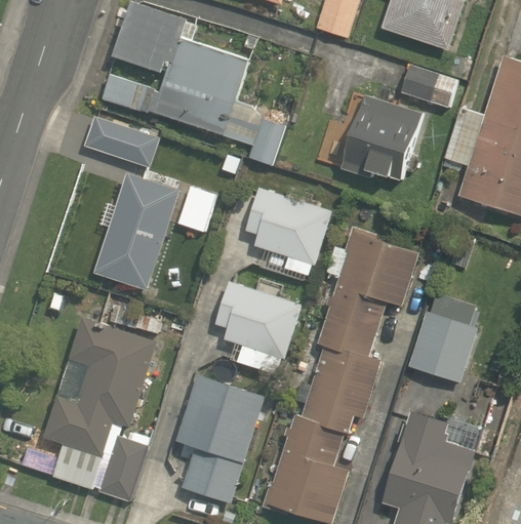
[(324,0),(316,29),(347,38),(358,0),(324,0)]
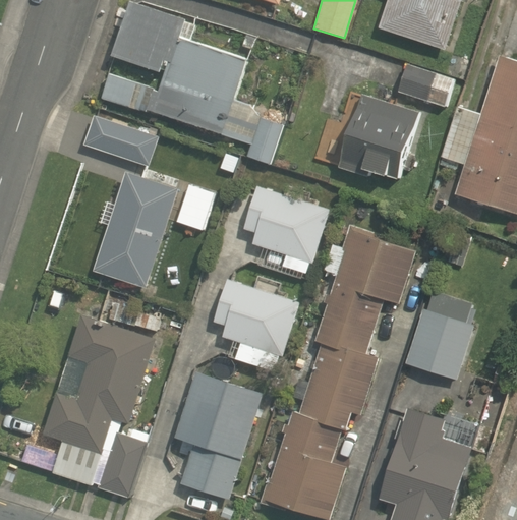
[(444,49),(459,0),(385,0),(377,27),(444,49)]
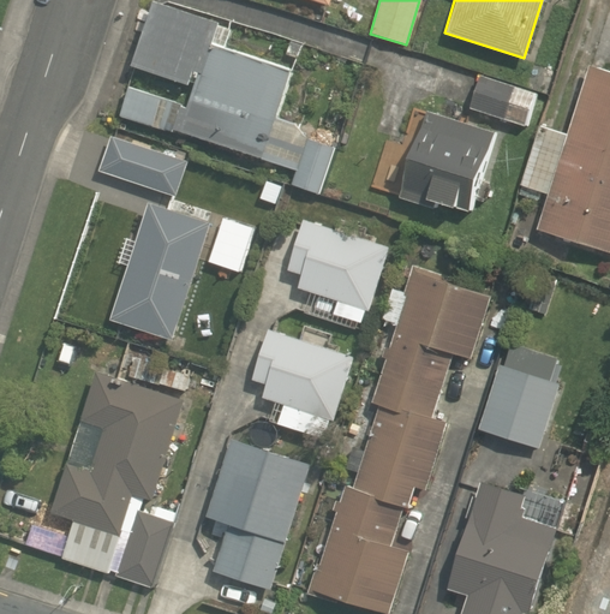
[(291,185),(318,194),(334,148),(306,138),(294,123),(275,117),(291,72),(211,47),(219,24),(154,3),(132,67),(193,88),(187,107),(127,87),(119,113),(295,171),(291,185)]
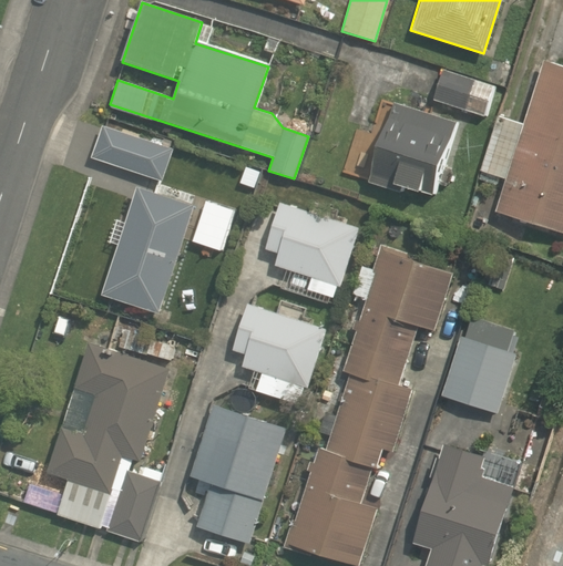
[(495,211),(562,233),(562,67),(545,61),(524,124),(498,115),(477,179),(492,185),(495,175),(507,179),(495,211)]
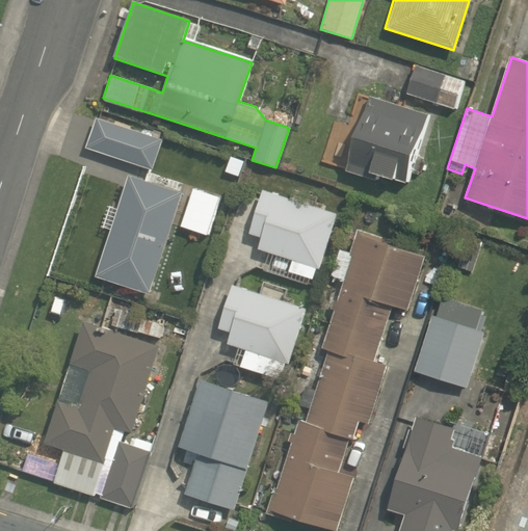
[(462,81),(413,65),(403,95),(452,110),(462,81)]
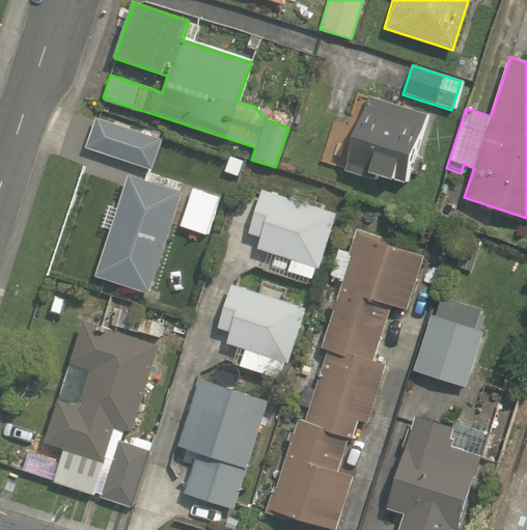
[(423,114),(366,96),(342,170),(373,180),(377,171),(403,179),(423,114)]
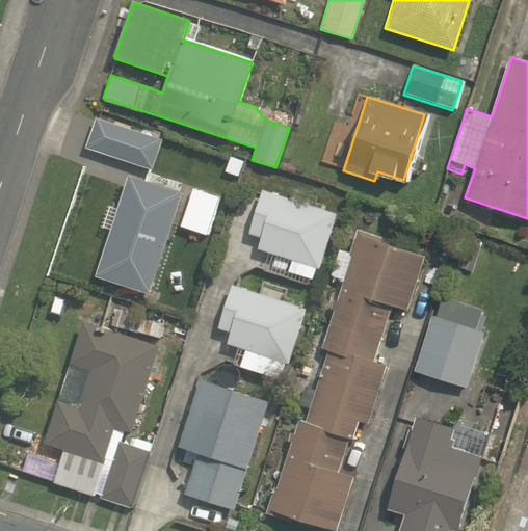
[(151,170),(161,139),(95,117),(84,148),(95,152),(90,165),(127,177),(94,276),(148,294),(181,192),(128,175),(131,163),(151,170)]
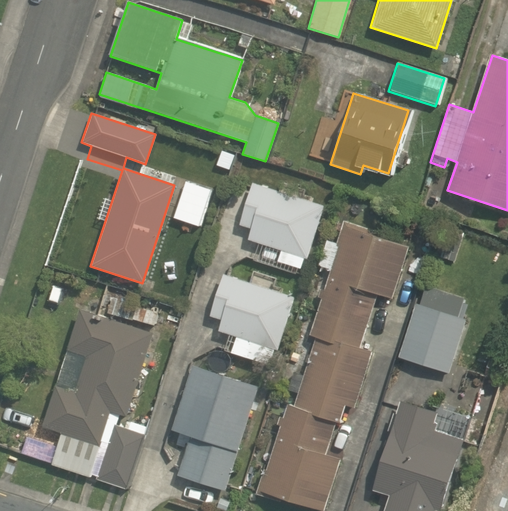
[(331,195),(302,185),(293,210),(323,219),(331,195)]
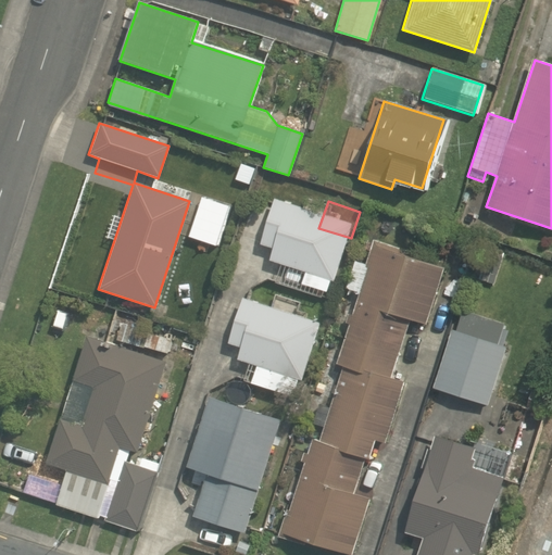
[(178,265),(210,275),(229,216),(198,205),(178,265)]
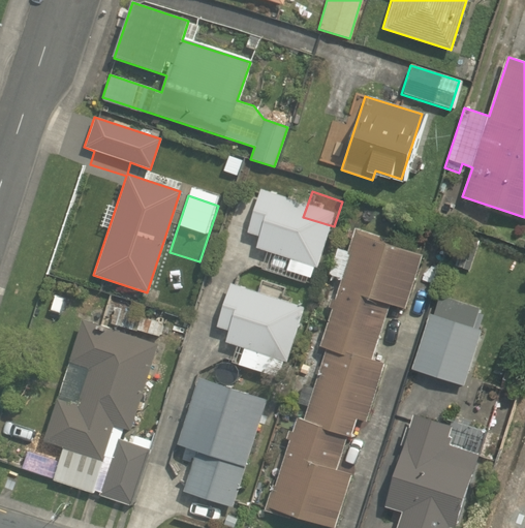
[(366,422),(383,364),(371,360),(388,303),(405,308),(421,255),(378,242),(380,235),(352,226),(345,251),(334,248),(327,275),(340,279),(335,297),(329,294),(325,307),(330,309),(318,346),(326,348),(304,421),(296,417),(291,431),(287,430),(284,438),(289,439),(275,485),(271,483),(261,513),(285,520),(286,516),(328,527),(335,527),(351,473),(335,468),(345,435),(349,436),(356,418),(366,422)]
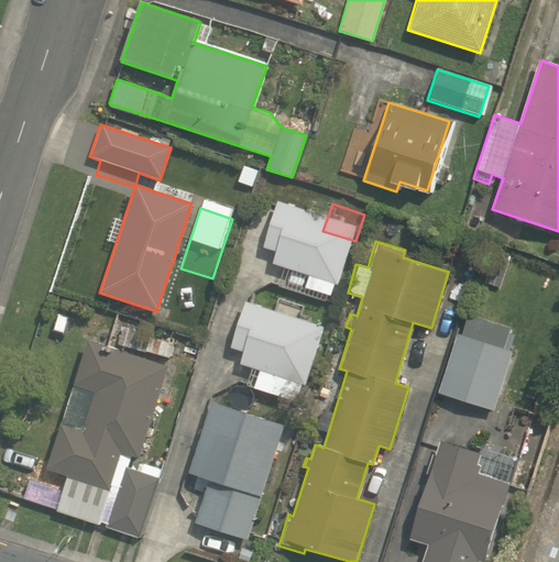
[(205,350),(251,367),(267,324),(221,308),(205,350)]
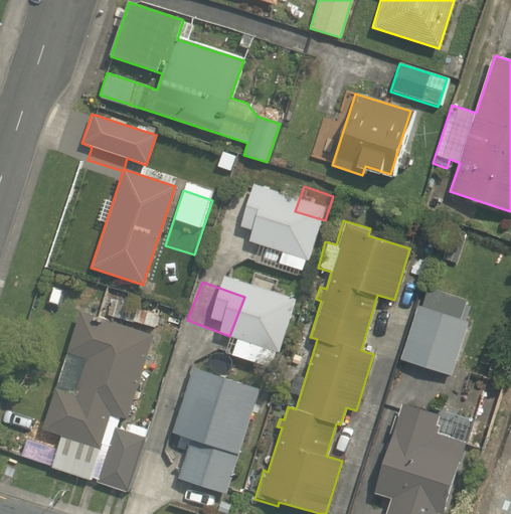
[(450,375),(468,321),(459,318),(465,301),(427,288),(420,305),(417,304),(399,358),(450,375)]
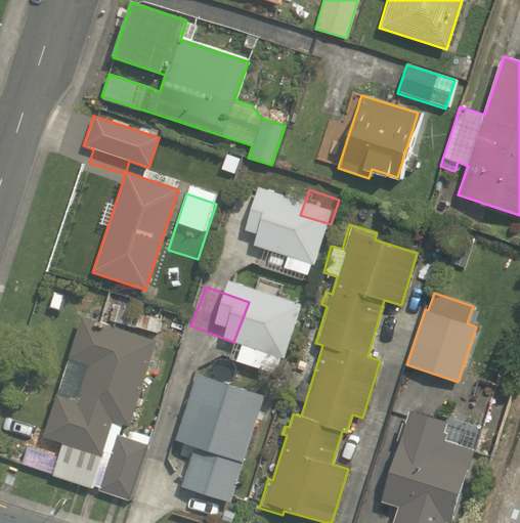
[(156,333),(159,320),(138,314),(134,327),(156,333)]
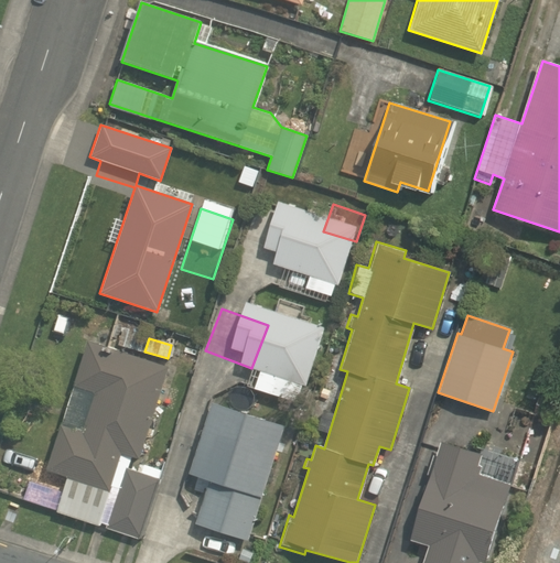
[(89,342),(47,471),(65,476),(55,507),(98,521),(120,453),(139,459),(169,367),(89,342)]
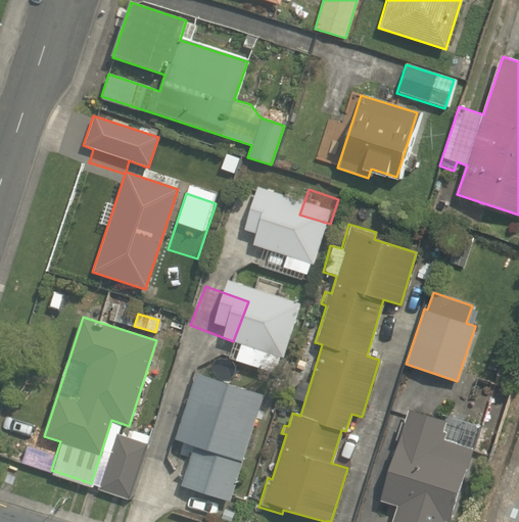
[(263,395),(191,372),(170,435),(186,440),(173,478),(229,496),(263,395)]
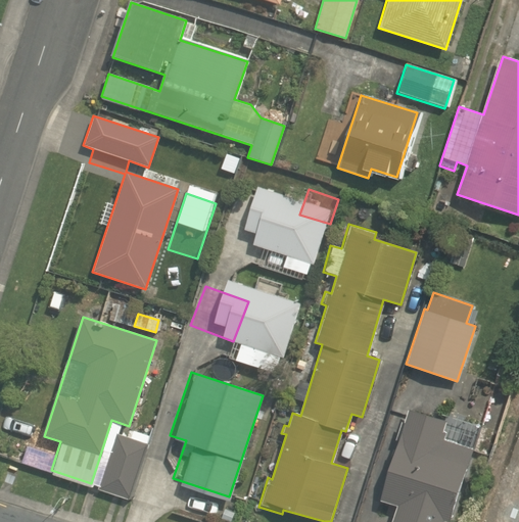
[(474,427),(405,408),(380,497),(395,503),(389,521),(438,521),(440,516),(450,518),(474,427)]
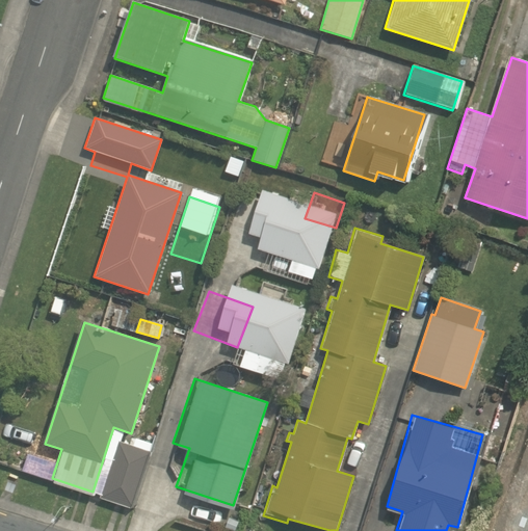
[(147,453),(119,444),(100,499),(128,508),(147,453)]
